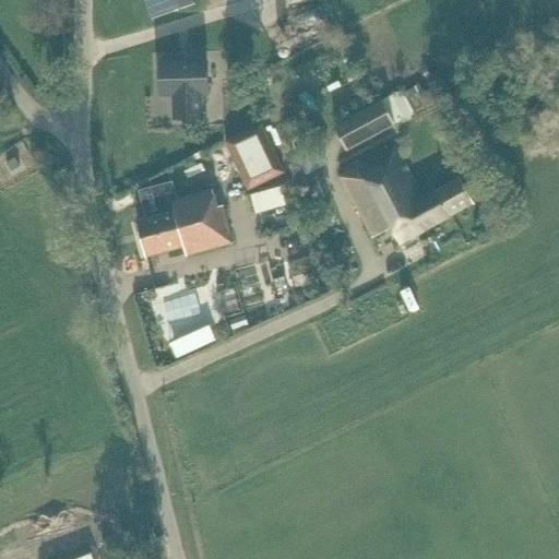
[(193,0),(145,0),(153,19),(194,3),(193,0)]
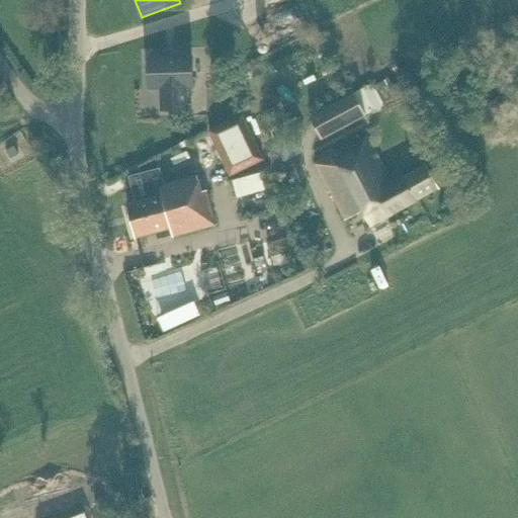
[(191,57),(148,59),(149,90),(160,90),(160,111),(187,110),(187,89),(192,89),(191,57)]
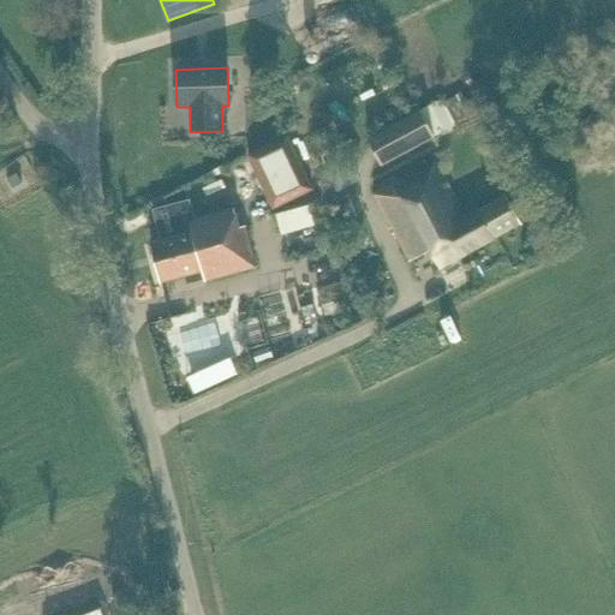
[(459,91),(365,139),(378,166),(457,125),(455,123),(471,114),(459,91)]
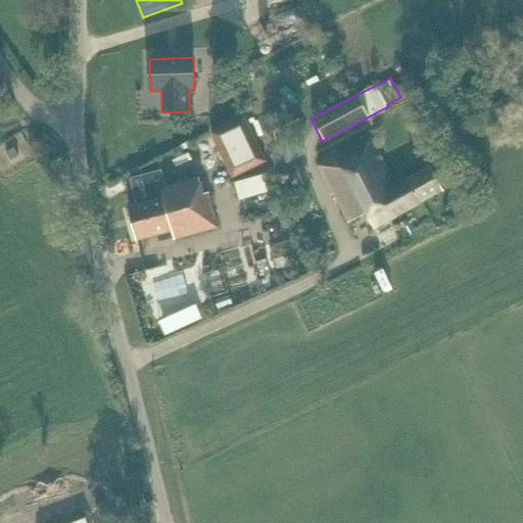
[(233,176),(266,159),(244,115),(211,132),(233,176)]
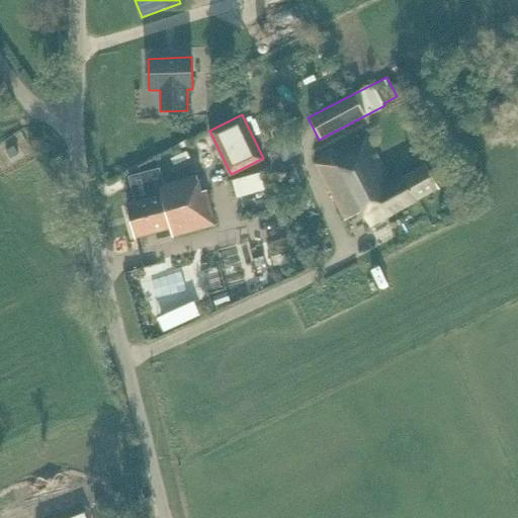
[(370,227),(437,190),(425,166),(392,183),(367,138),(316,163),(346,220),(362,210),(370,227)]
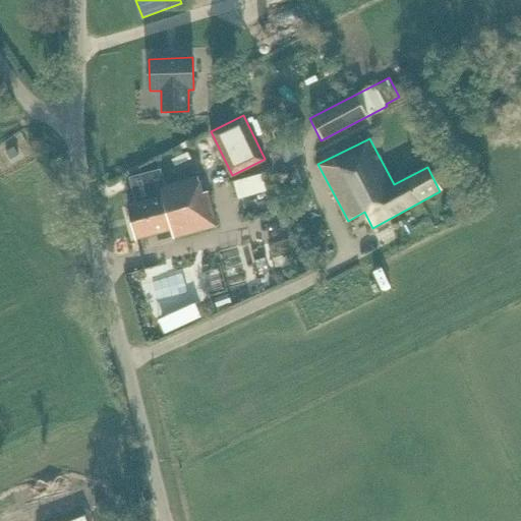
[(149,199),(127,205),(135,238),(171,229),(173,237),(216,226),(207,191),(201,192),(199,182),(197,177),(164,186),(160,170),(141,174),(146,186),(149,199)]
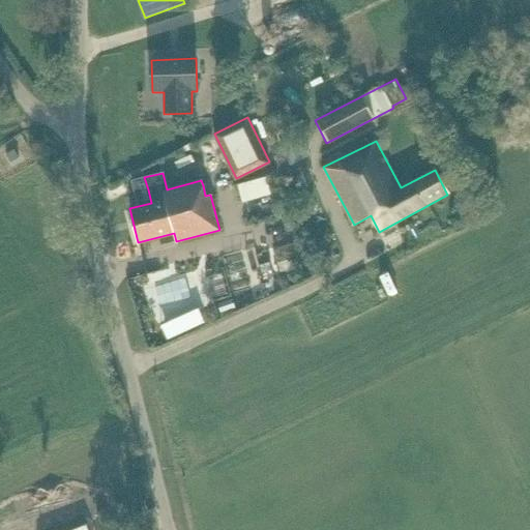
[(343,294),(358,289),(354,280),(339,285),(343,294)]
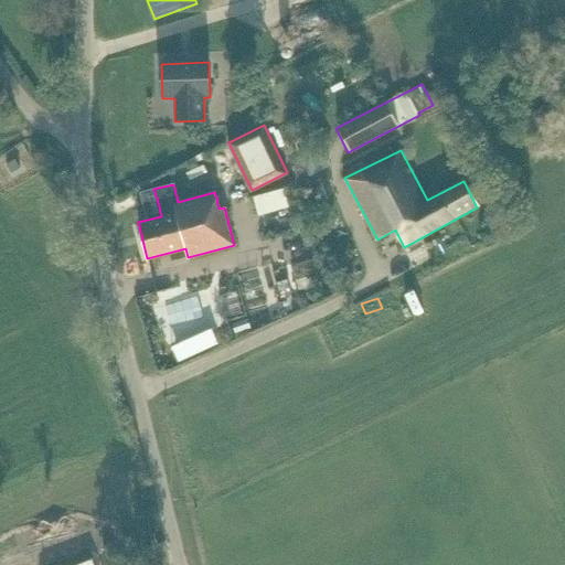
[(234,310),(220,316),(224,331),(238,327),(234,310)]
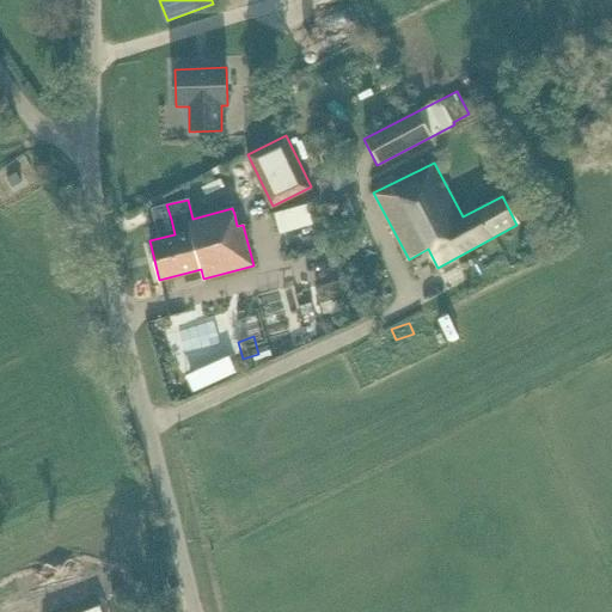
[(68,611),(111,611),(106,597),(68,611)]
